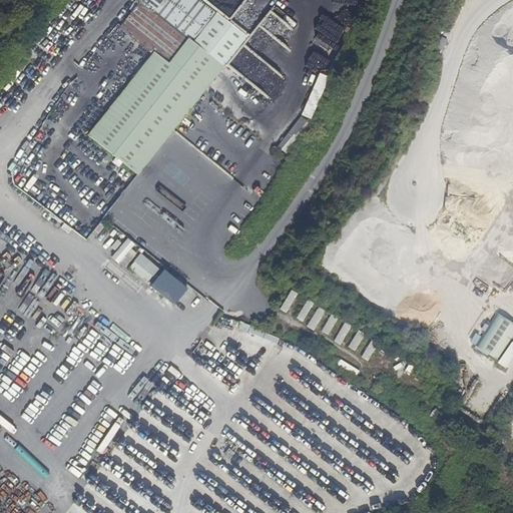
[(136,173),(220,73),(214,66),(144,0),(140,0),(143,2),(125,23),(155,50),(88,133),(136,173)]
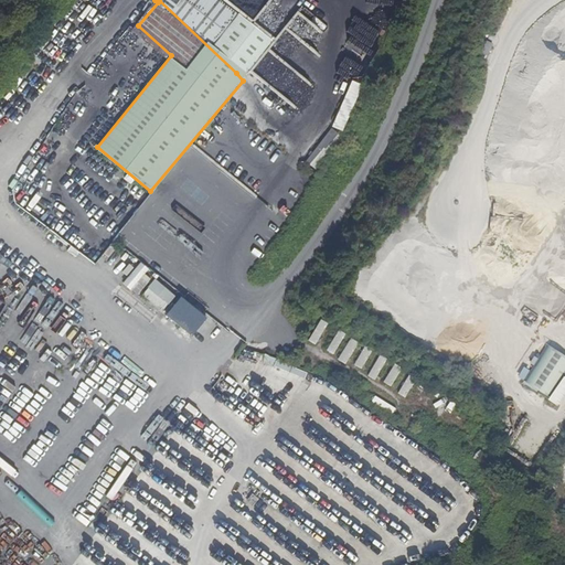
[(275,41),(227,0),(159,0),(236,73),(243,81),(275,41)]
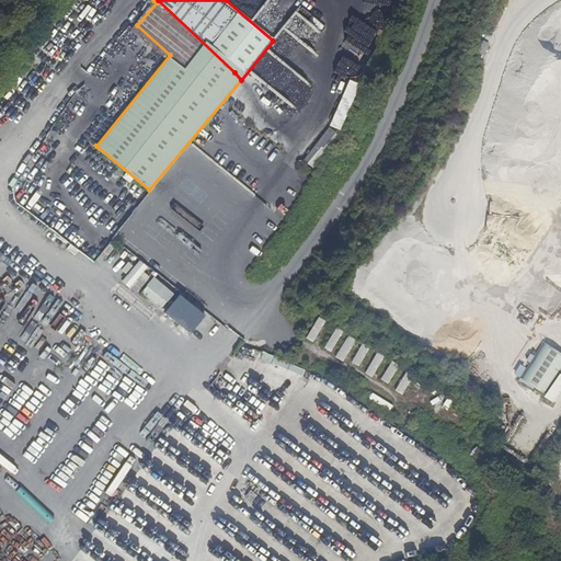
[(492,46),(482,42),(477,54),(485,59),(492,46)]
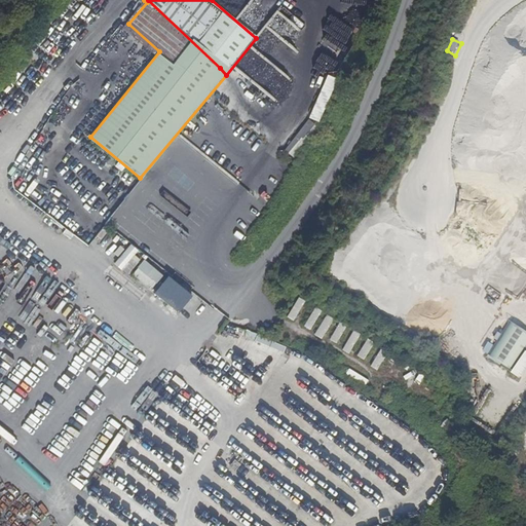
[(321,127),(309,118),(293,138),(304,148),(321,127)]
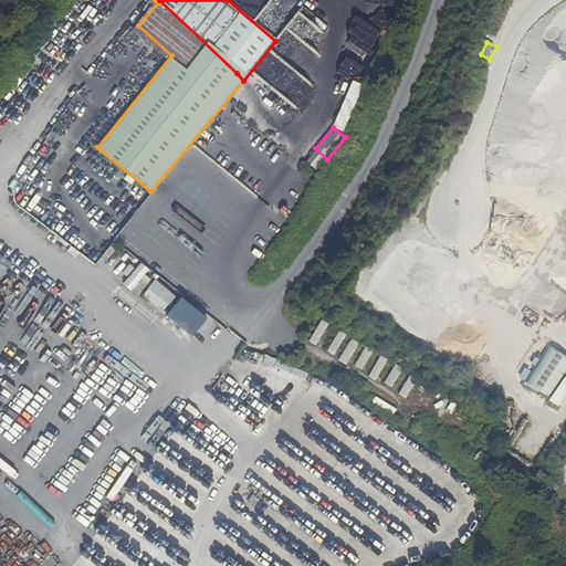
[(317,170),(327,159),(315,148),(306,160),(317,170)]
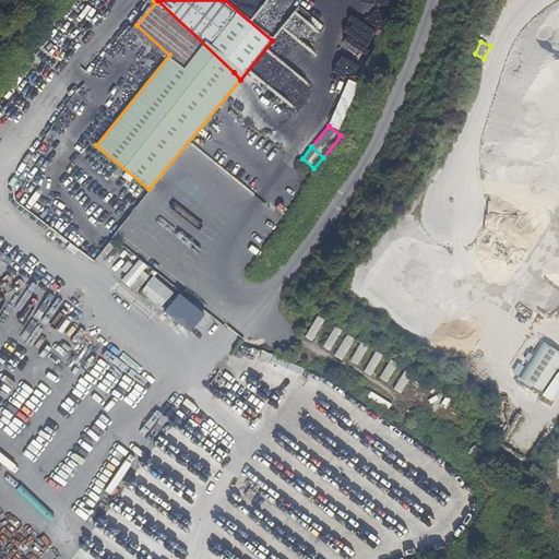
[(133,286),(146,266),(138,260),(125,280),(133,286)]
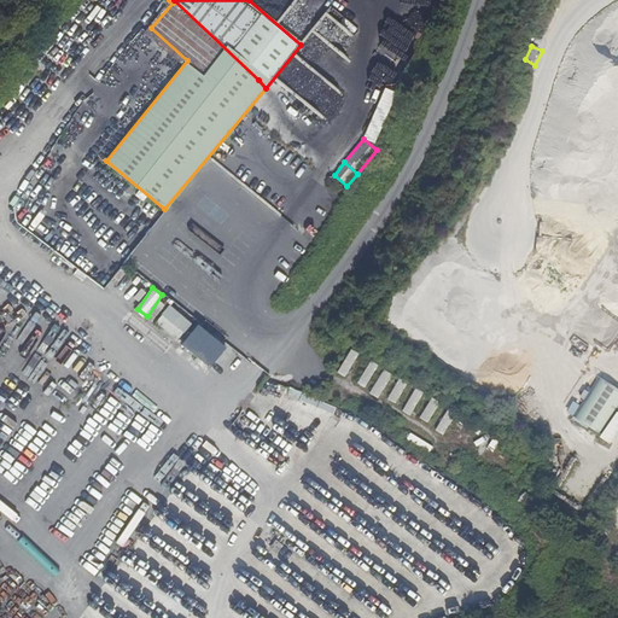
[(156,326),(181,340),(192,322),(168,307),(156,326)]
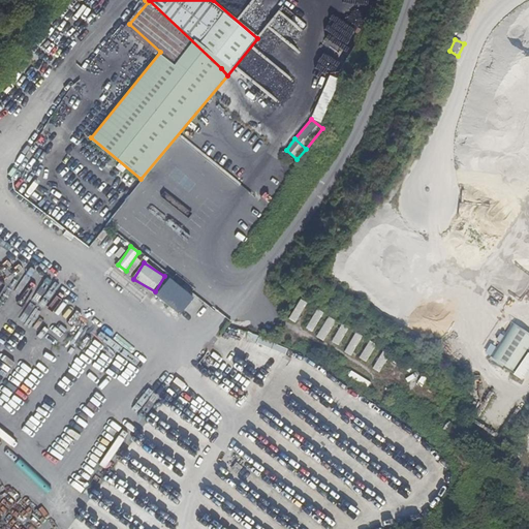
[(172,283),(159,299),(176,312),(188,297),(172,283)]
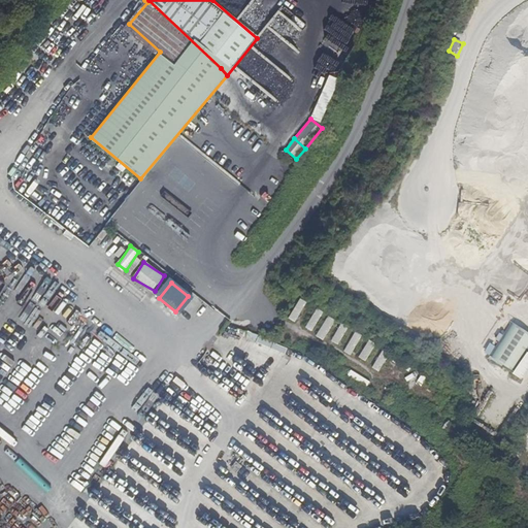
[(527,330),(510,322),(492,359),(515,370),(527,343),(527,330)]
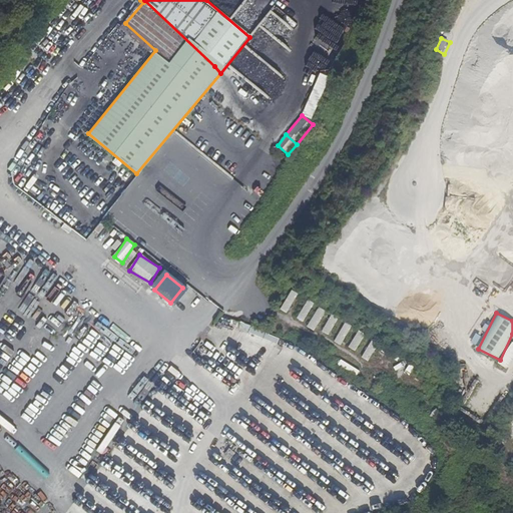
[(509,368),(512,359),(512,342),(511,342),(500,364),(509,368)]
